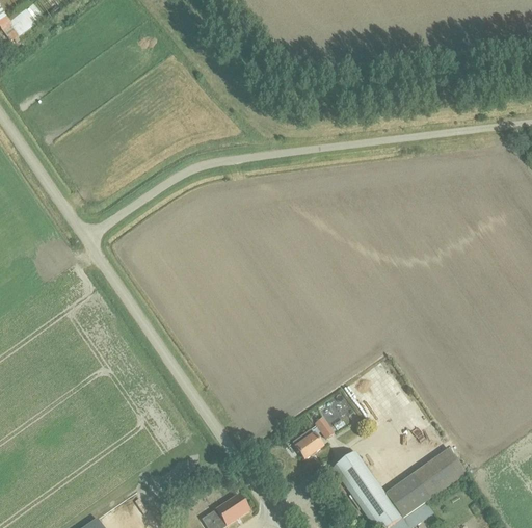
[(0,3),(0,25),(11,41),(44,17),(33,2),(10,19),(0,3)]
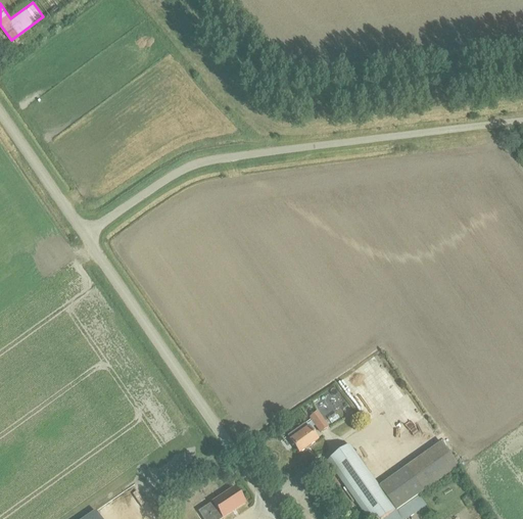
[(321,429),(328,425),(317,410),(311,415),(321,429)]
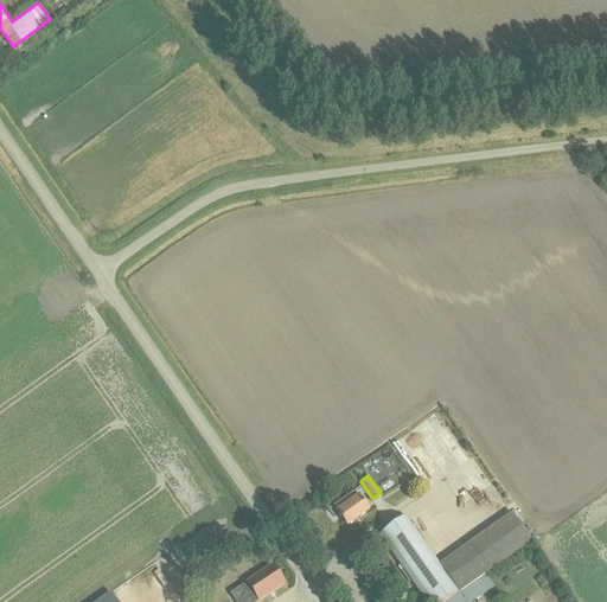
[(334,503),(347,522),(369,507),(355,488),(334,503)]
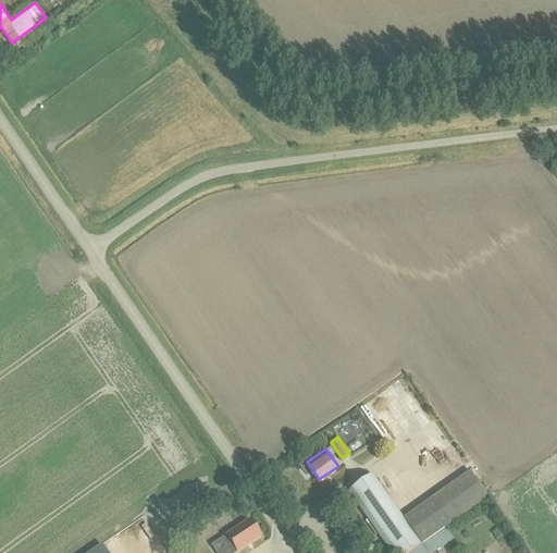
[(445,525),(450,520),(489,494),(470,468),(404,516),(372,472),(349,489),(393,552),(405,552),(422,542),(421,541),(445,525)]
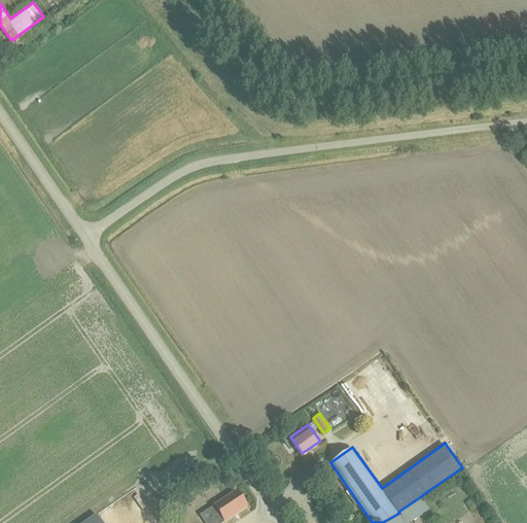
[(237,489),(201,513),(207,522),(217,522),(247,503),(237,489)]
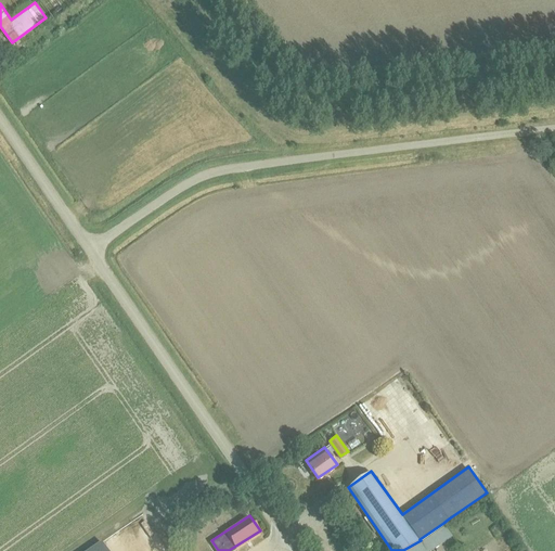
[(421,540),(405,550),(427,550),(444,539),(452,534),(443,523),(420,539),(421,540)]
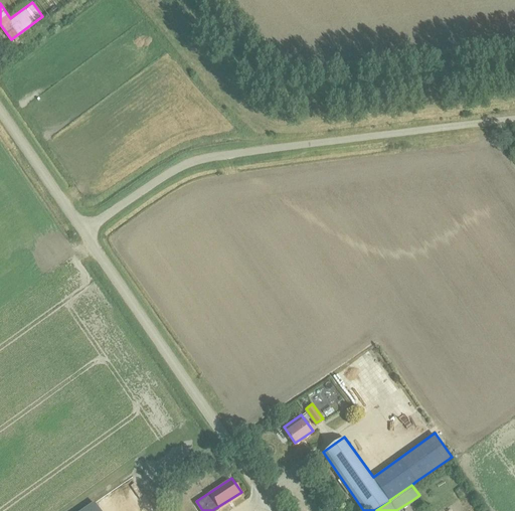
[(77,510),(101,510),(94,500),(77,510)]
